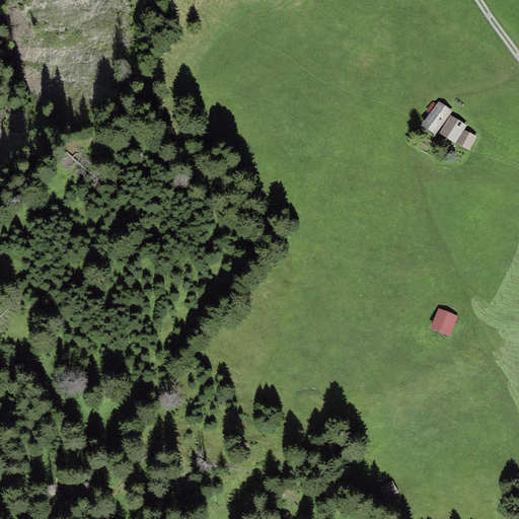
[(435,135),(452,110),(439,100),(437,103),(429,114),(421,125),(435,135)]
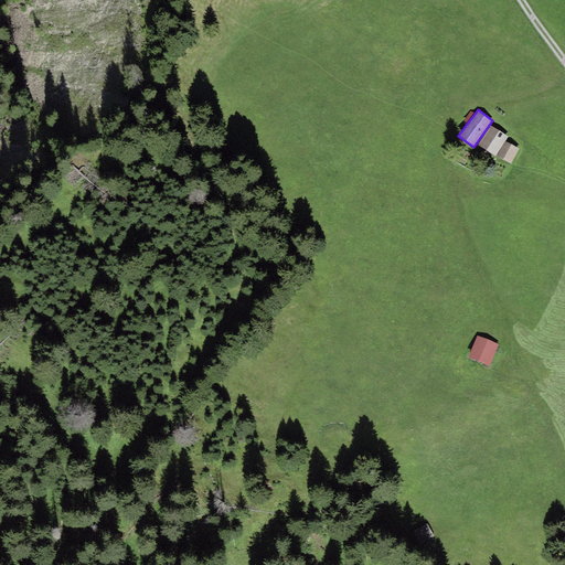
[(467,124),(476,113),(471,109),(464,120),(467,124)]
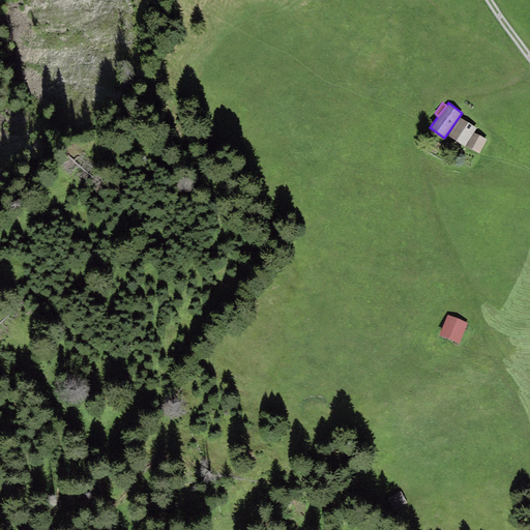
[(465,146),(476,127),(460,117),(447,136),(465,146)]
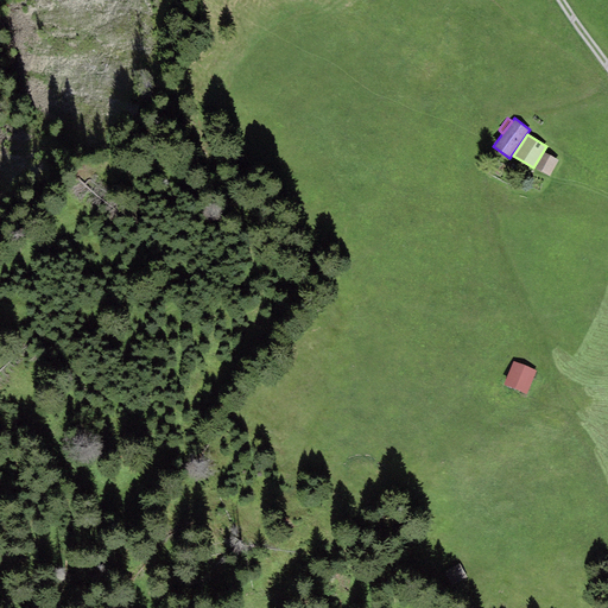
[(559,160),(544,152),(534,168),(550,177),(559,160)]
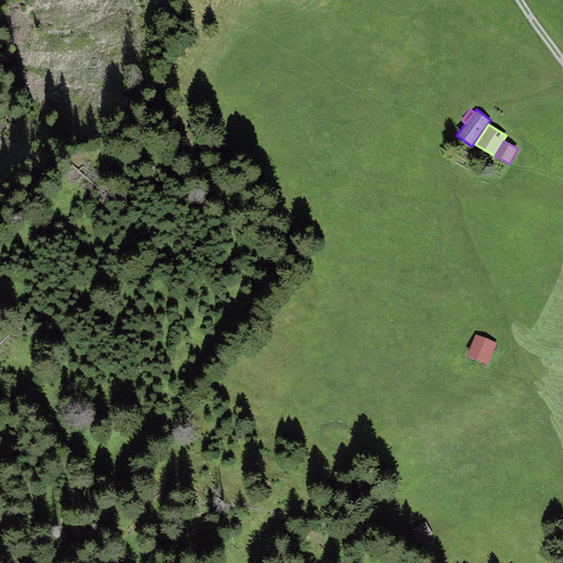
[(497,343),(475,334),(466,355),(489,365),(497,343)]
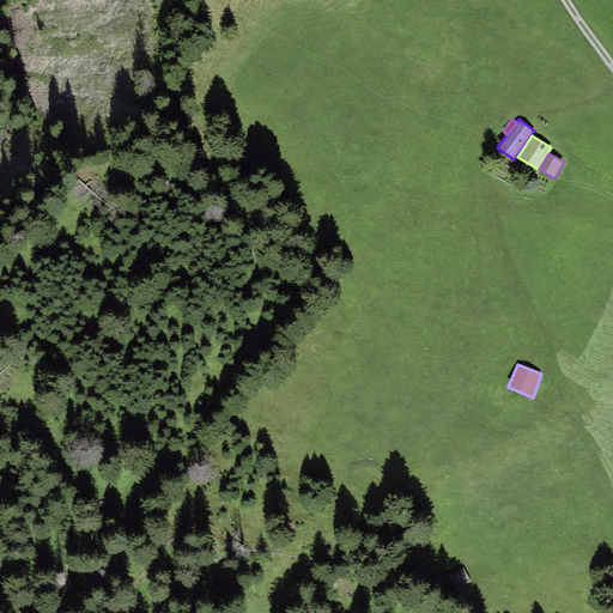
All buildings are outlined.
